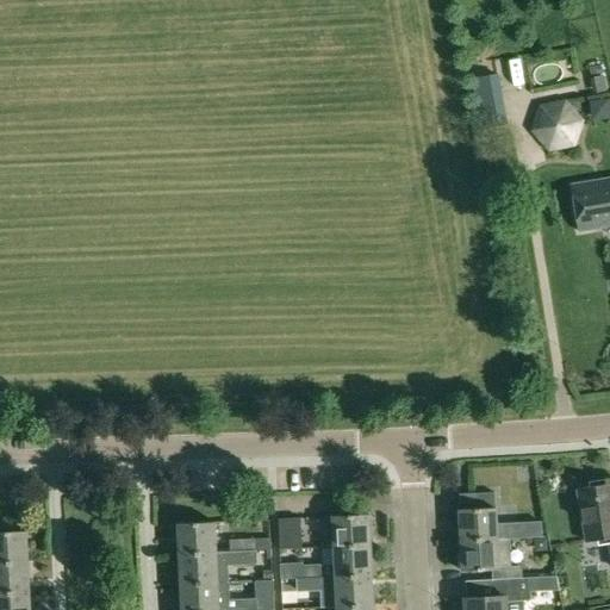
[(496,75),(473,80),(481,126),(504,122),(496,75)]
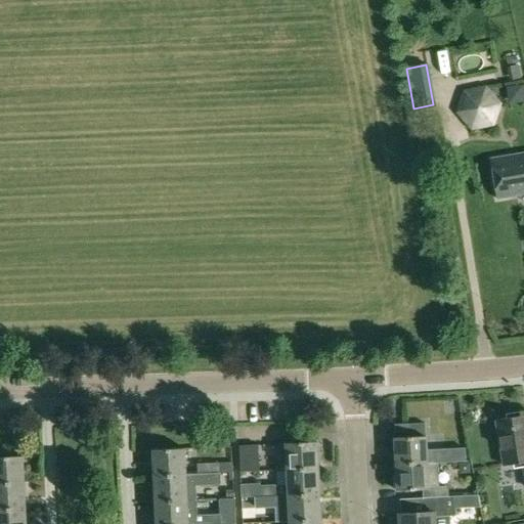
[(463,91),(455,113),(471,130),(493,126),(500,103),(486,87),(464,91),(463,91)]
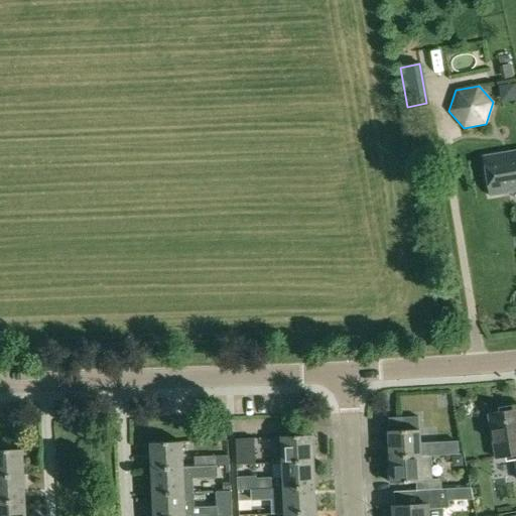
[(515,150),(484,156),(491,196),(515,190),(515,150)]
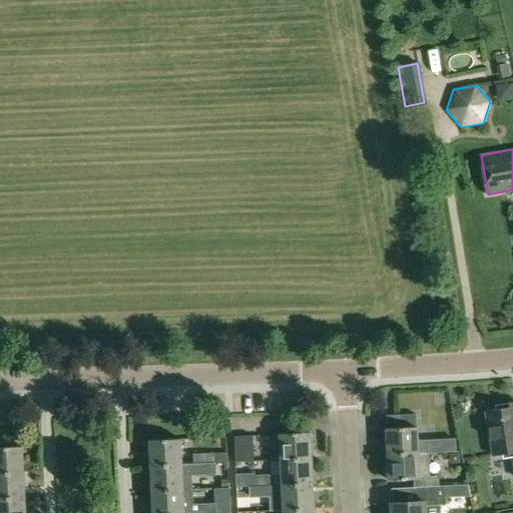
[(512,406),(485,411),(492,455),(510,452),(512,468),(512,406)]
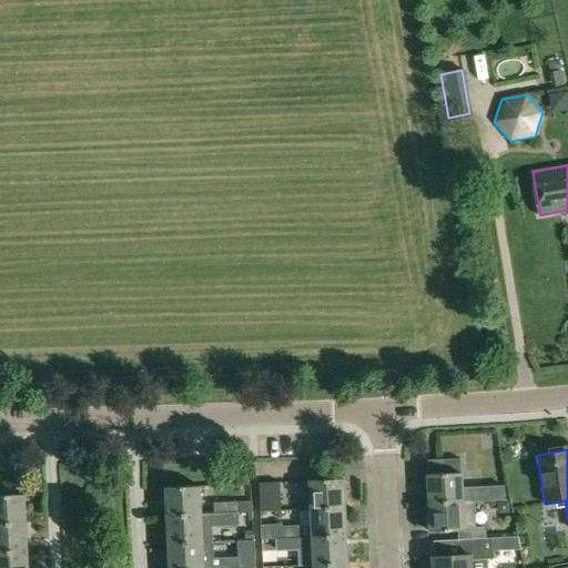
[(439,474),(427,475),(429,506),(463,504),(475,504),(499,503),(506,503),(505,488),(499,489),(462,490),(462,473),(439,474)]
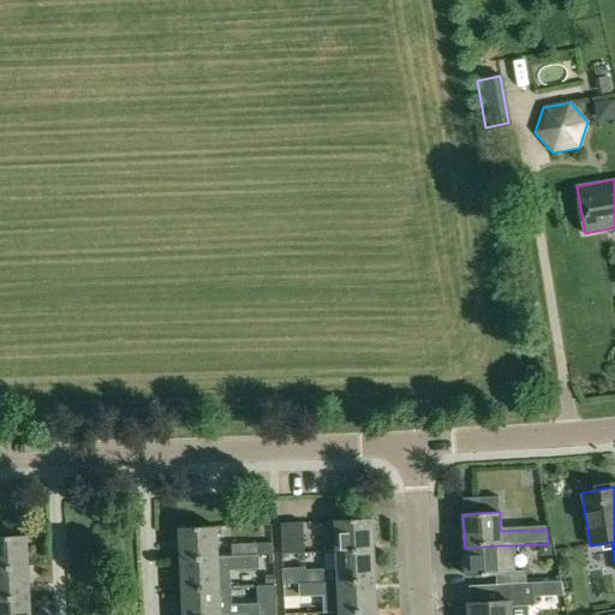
[(334,520),(328,521),(329,551),(336,551),(336,554),(372,551),(371,519),(334,520)]
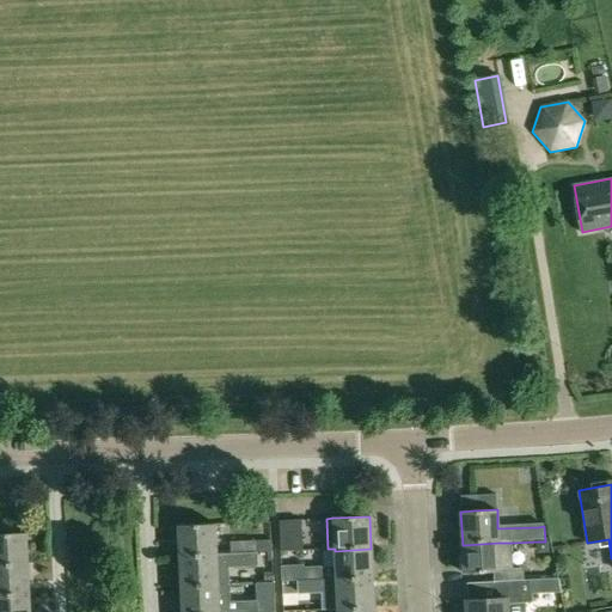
[(301,520),(280,521),(281,551),(295,550),(303,550),(301,520)]
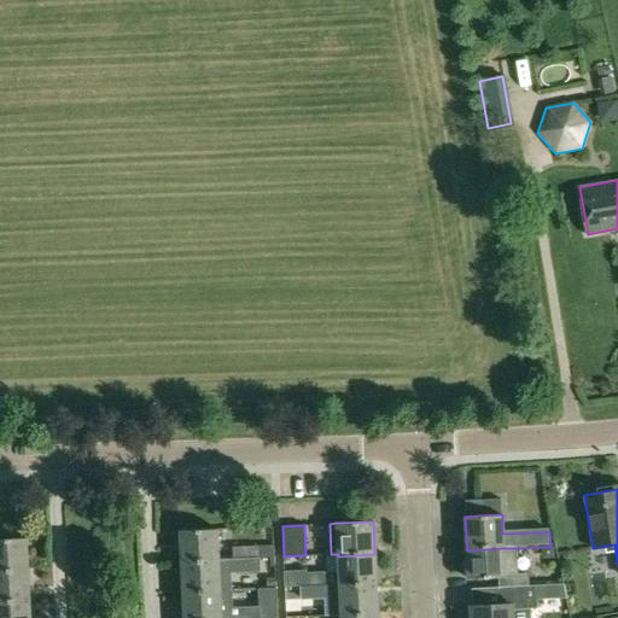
[(216,530),(180,531),(181,564),(219,563),(217,560),(216,530)]
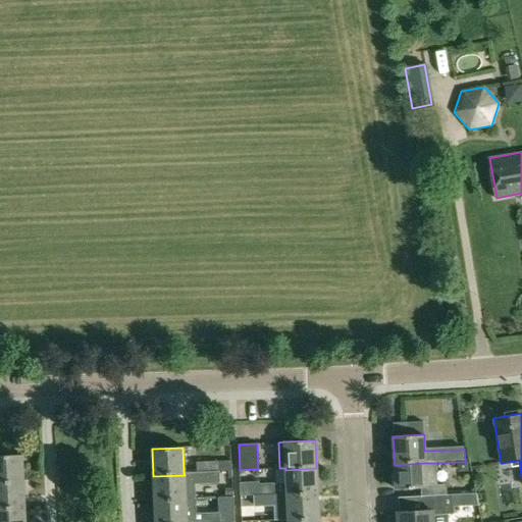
[(22,456),(0,456),(0,482),(23,482),(22,456)]
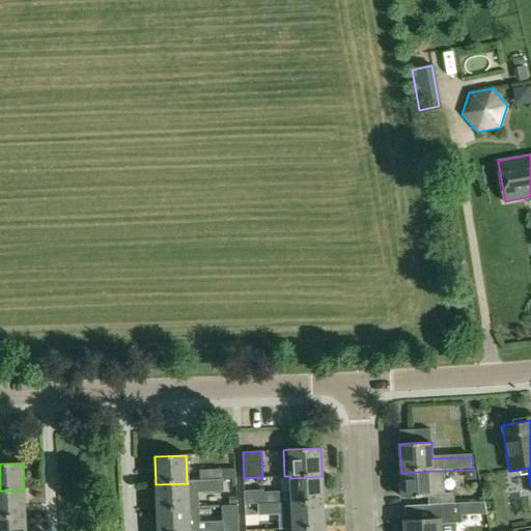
[(222,469),(199,470),(200,481),(200,482),(222,481),(222,469)]
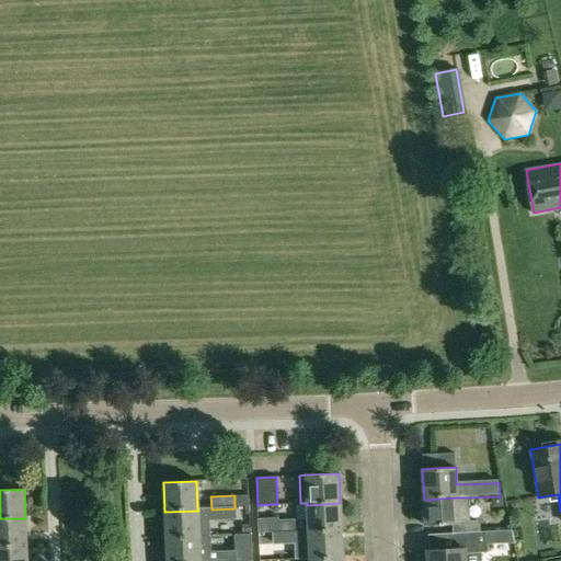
[(457,497),(424,500),(425,525),(453,524),(453,533),(480,531),(479,521),(470,522),(469,497),(457,497)]
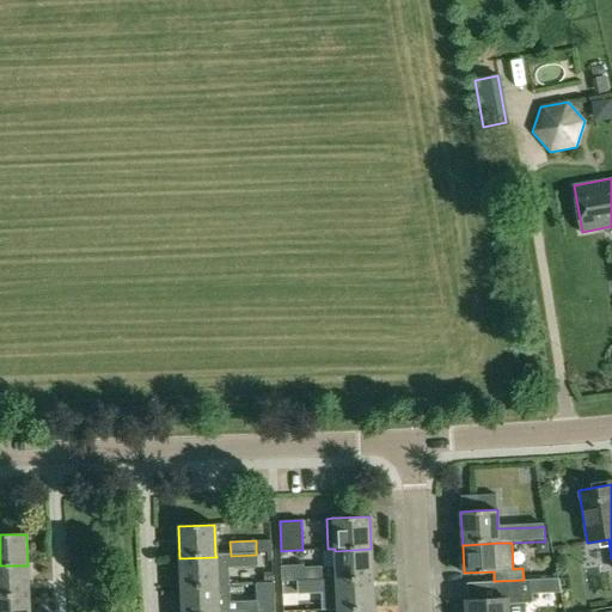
[(371,549),(335,551),(336,581),(372,579),(371,549)]
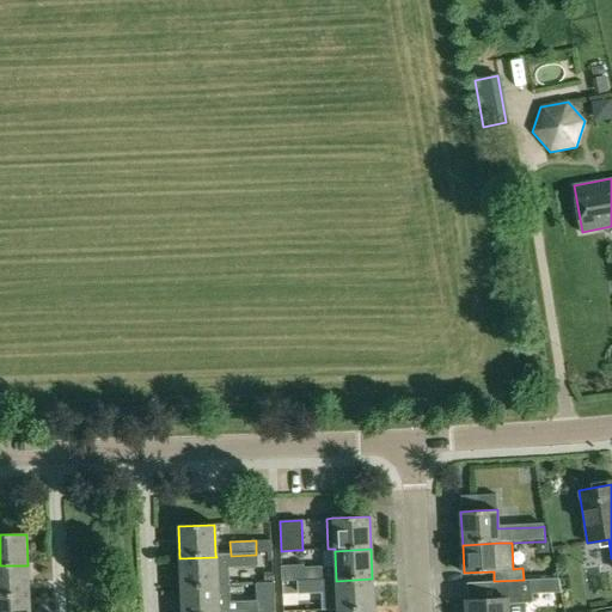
[(216,557),(179,558),(181,588),(224,586),(231,586),(230,565),(232,565),(257,564),(256,555),(231,556),(231,555),(215,555),(216,557)]
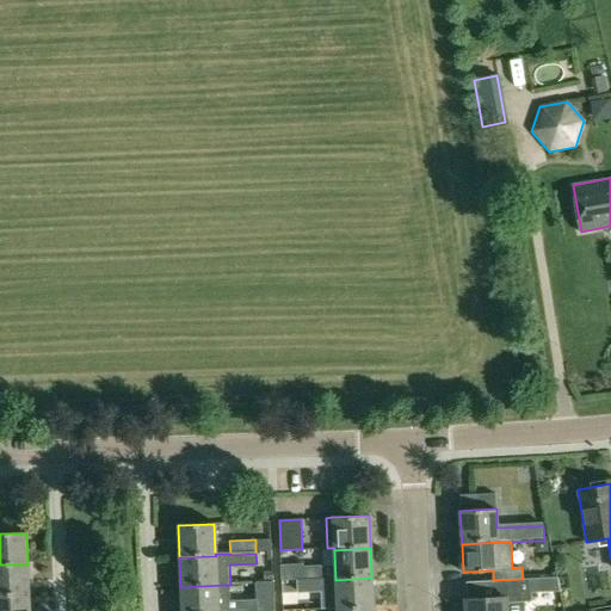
[(28,565),(0,565),(0,596),(30,594),(28,565)]
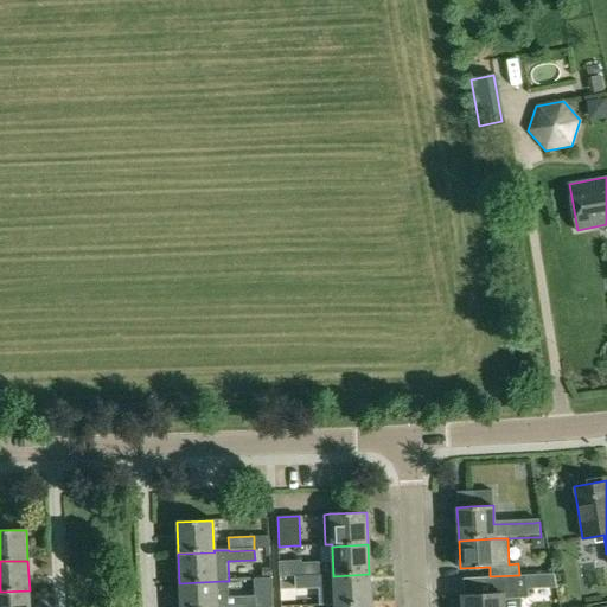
[(320,563),(294,564),(295,577),(320,576),(320,563)]
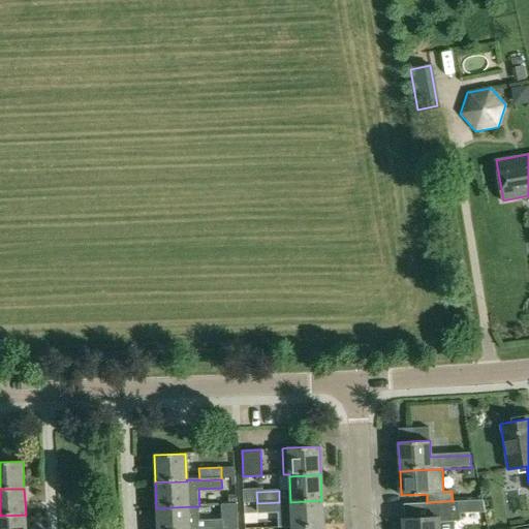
[(321,500),(290,502),(291,528),(323,527),(321,500)]
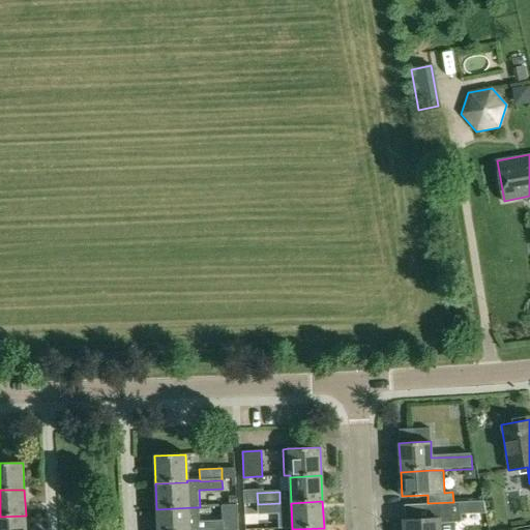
[(405,520),(403,520),(403,529),(454,529),(454,522),(462,522),(461,502),(453,502),(428,503),(429,519),(405,520)]
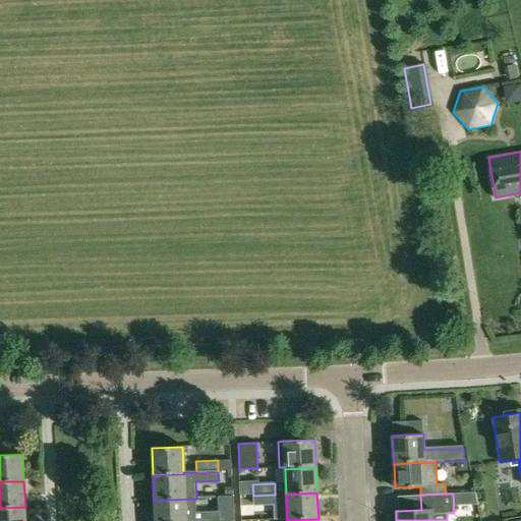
[(275,495),(253,496),(253,505),(275,504),(275,495)]
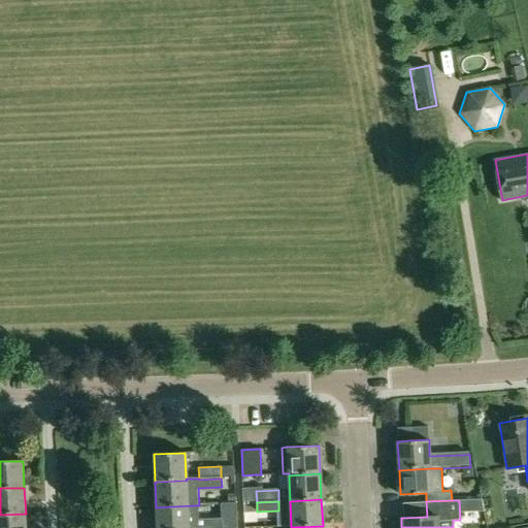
[(193,505),(156,507),(157,527),(224,527),(224,519),(203,520),(203,517),(199,517),(199,505),(193,505)]
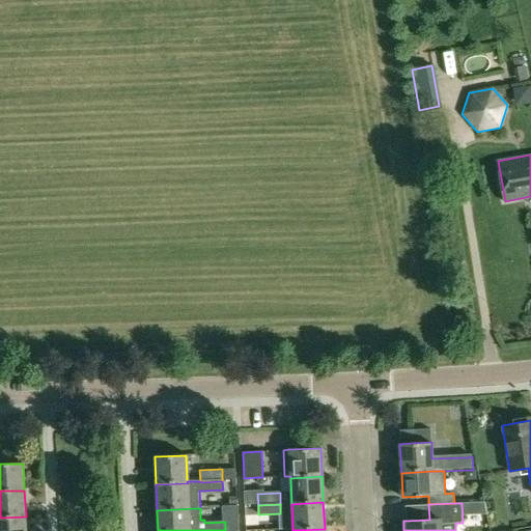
[(26,530),(26,516),(0,518),(0,530),(26,530)]
